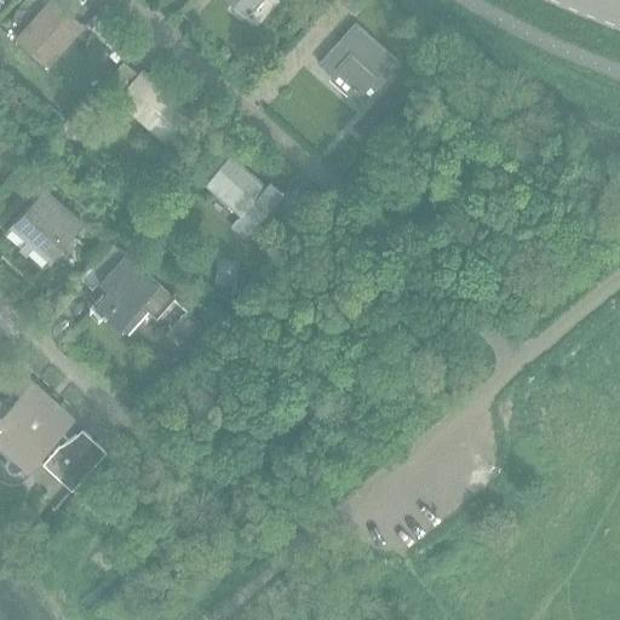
[(79,24),(52,0),(51,0),(23,32),(50,56),(79,24)]
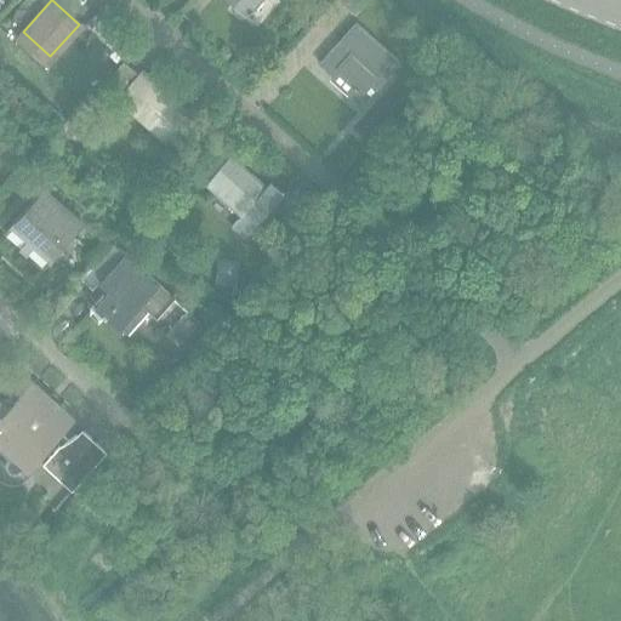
[(228,0),(246,16),(260,0),(228,0)]
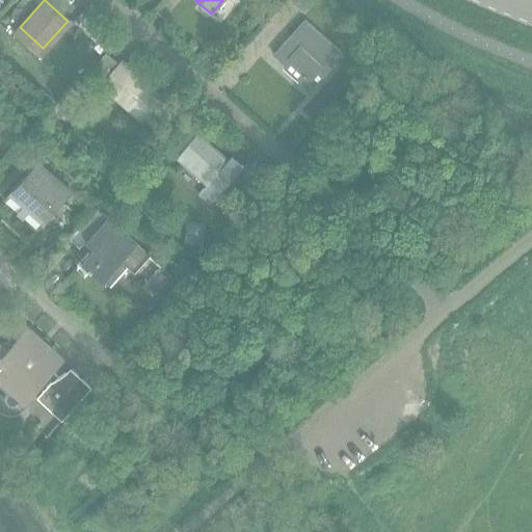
[(292,0),(304,10),(313,0),(292,0)]
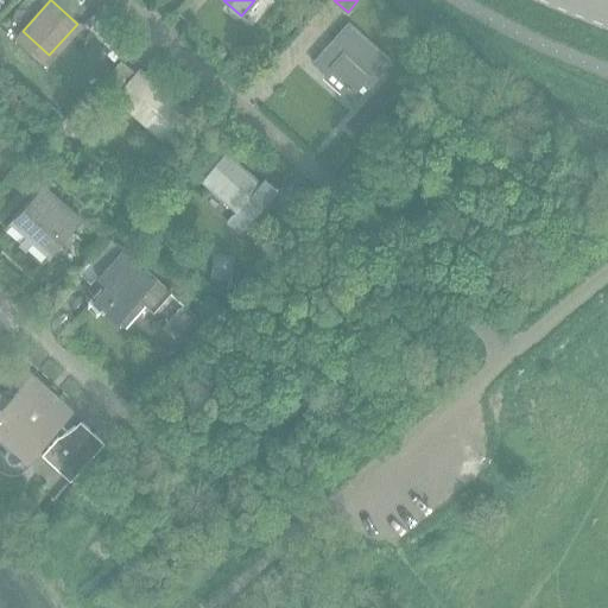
[(391,61),(360,33),(367,26),(354,16),(311,62),(323,73),(328,67),(354,90),(363,81),(368,84),(391,61)]
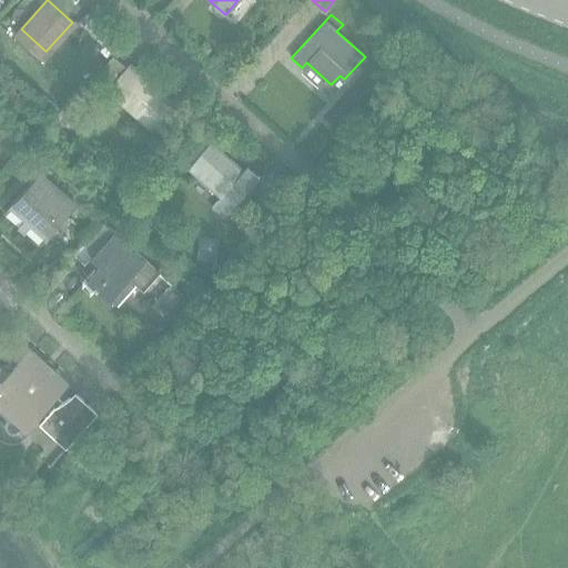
[(128,68),(127,69),(119,61),(111,69),(120,77),(107,91),(154,133),(175,111),(160,97),(163,92),(149,80),(145,83),(128,68)]
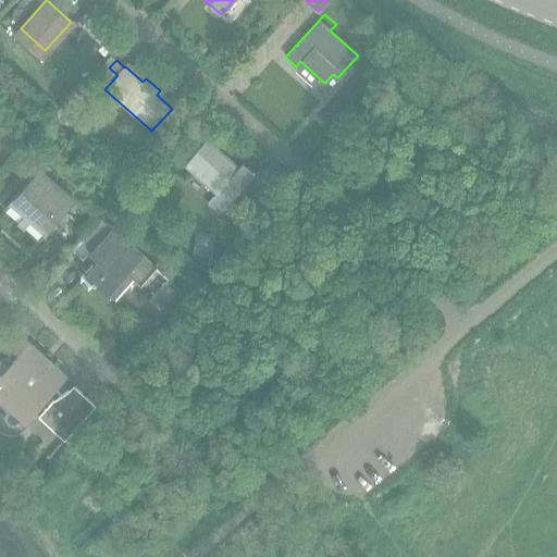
[(24,134),(31,127),(24,122),(19,128),(24,134)]
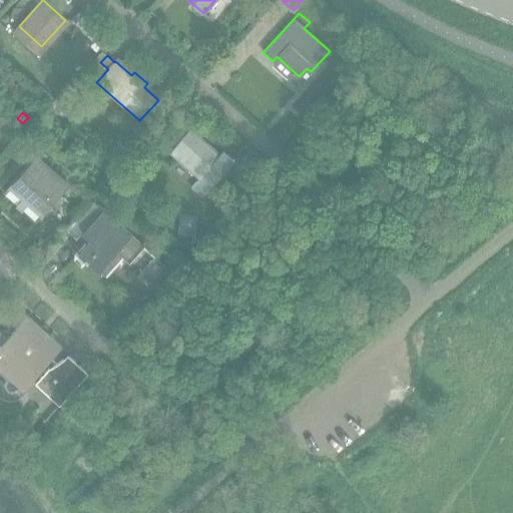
[(190,128),(169,152),(198,178),(191,186),(201,196),(234,160),(222,150),(219,153),(190,128)]
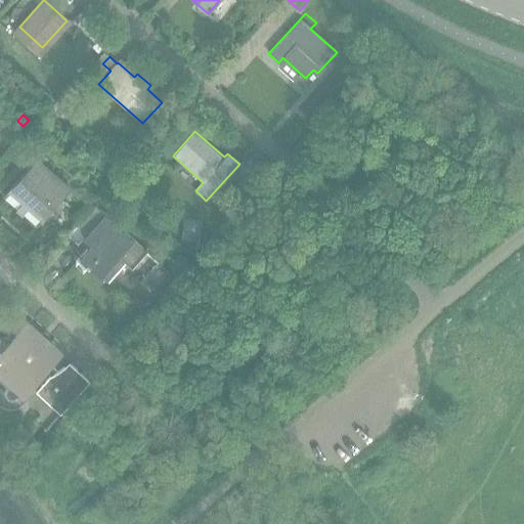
[(66,185),(39,161),(6,197),(33,221),(66,185)]
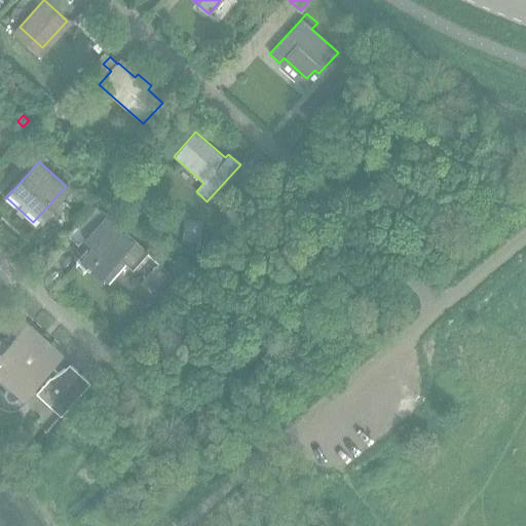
[(147,252),(106,215),(97,207),(79,225),(89,234),(86,237),(92,243),(81,257),(108,282),(125,262),(133,268),(147,252)]
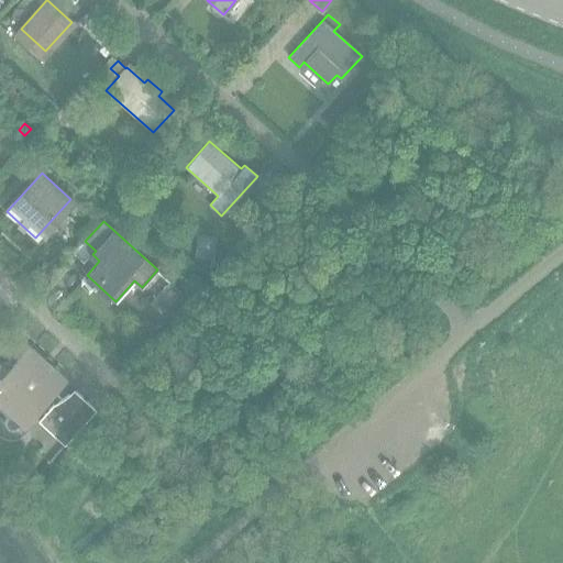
[(197,233),(195,256),(213,258),(216,235),(197,233)]
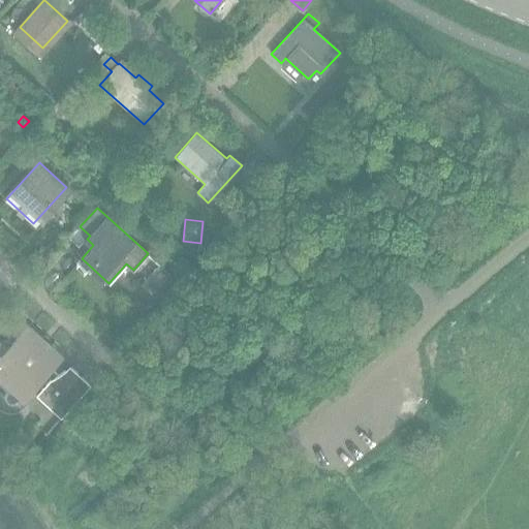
[(179,281),(170,274),(159,263),(141,284),(152,293),(156,289),(165,298),(179,281)]
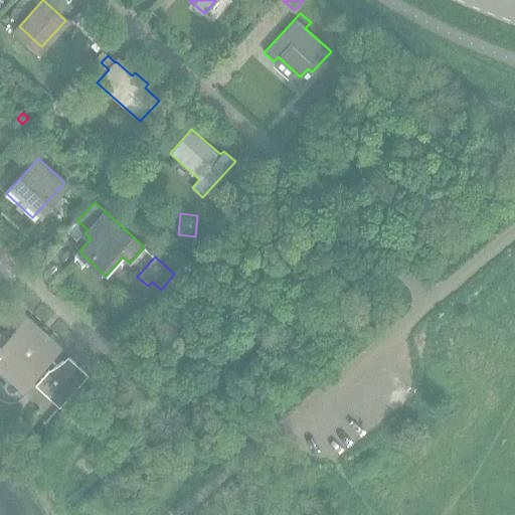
[(0,344),(0,373),(18,390),(37,368),(35,367),(55,345),(25,318),(11,334),(10,334),(0,344)]
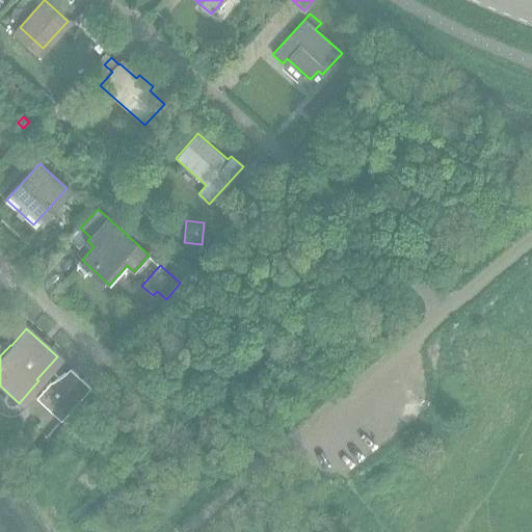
[(90,388),(78,377),(69,368),(65,372),(56,378),(48,381),(35,396),(61,420),(90,388)]
